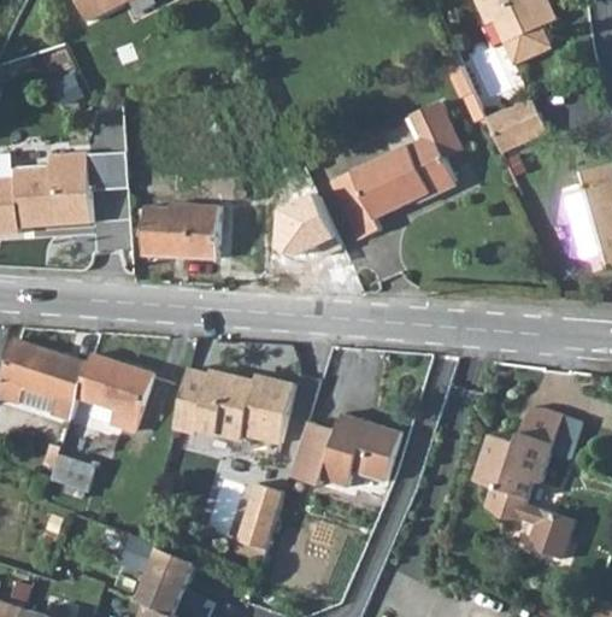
[(77,0),(88,19),(125,0),(77,0)]
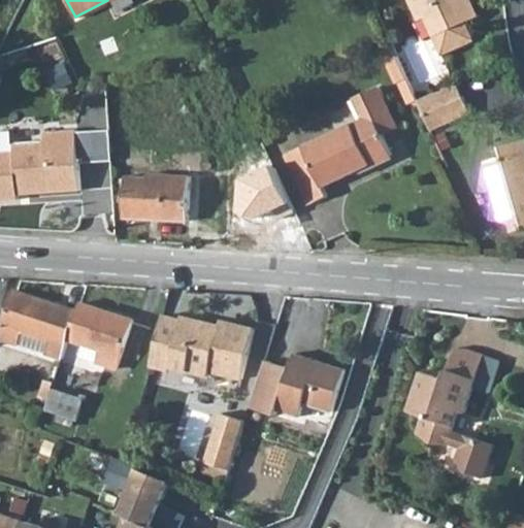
[(140,0),(115,0),(111,2),(119,13),(140,0)]
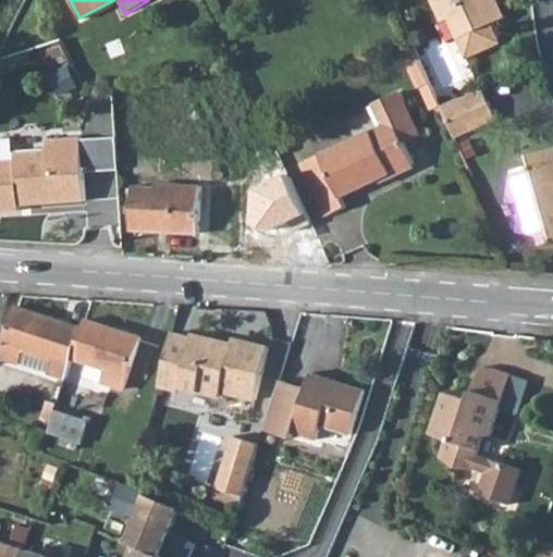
[(427,0),(435,21),(443,17),(462,58),(486,48),(488,38),(482,25),(490,22),(480,0),(427,0)]
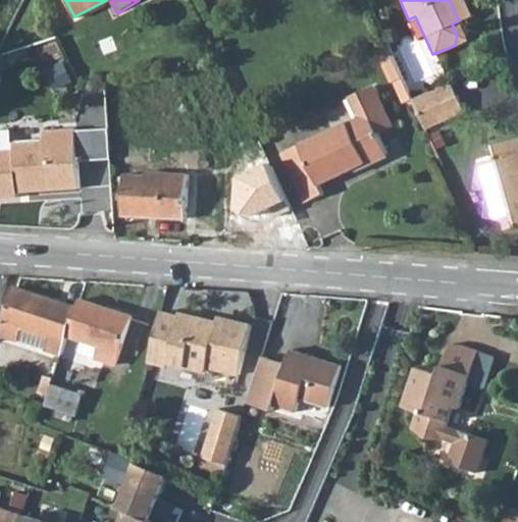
[(457,0),(450,0),(459,20),(465,17),(457,0)]
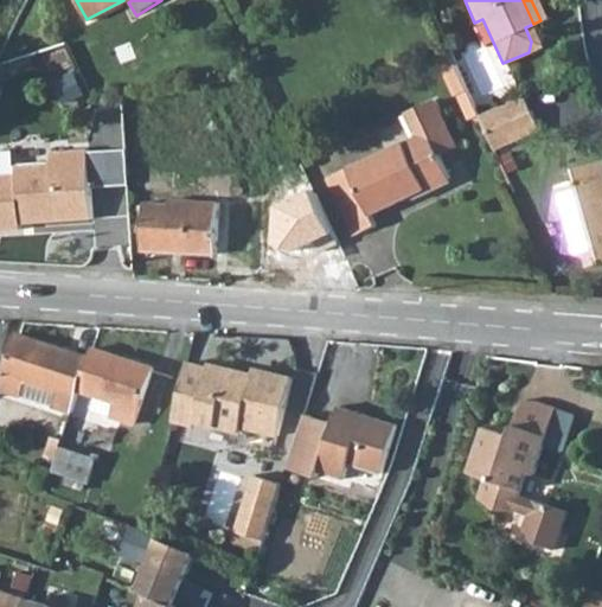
[(474,110),(490,145),(536,125),(520,90),(474,110)]
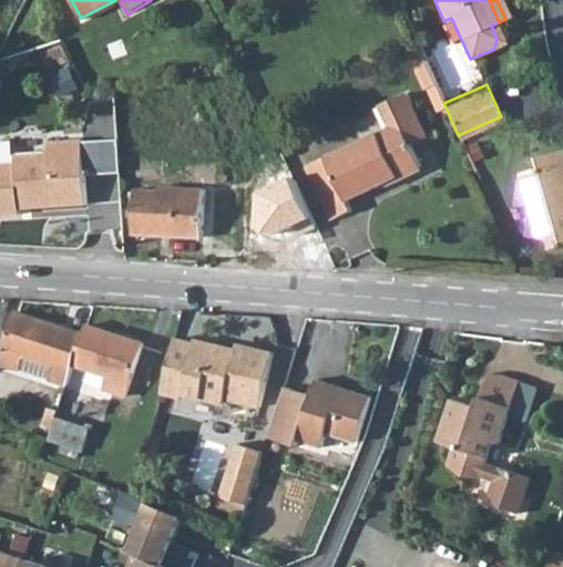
[(410,143),(420,137),(428,135),(408,93),(375,107),(385,129),(389,126),(405,131),(410,143)]
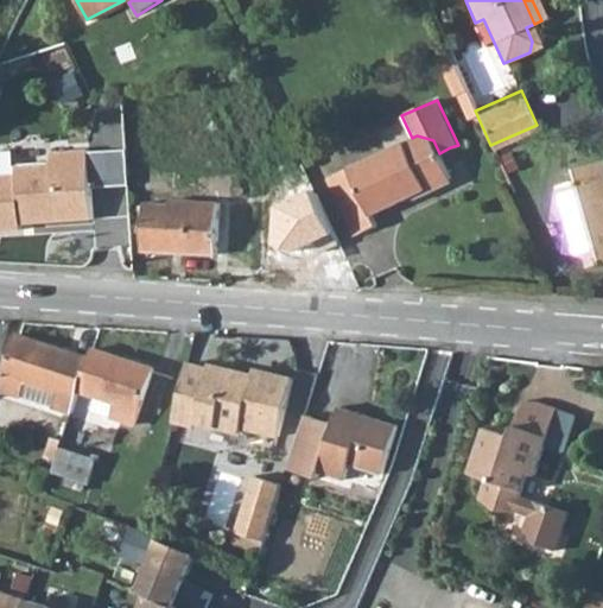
[(372,213),(401,200),(450,177),(439,153),(433,140),(417,135),(412,138),(324,178),(350,235),(361,230),(376,225),(372,213)]
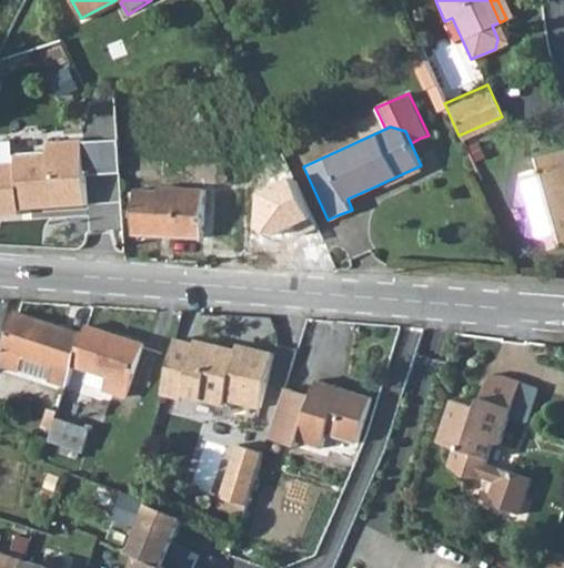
[(0,216),(14,215),(14,210),(13,202),(26,201),(26,209),(82,204),(78,140),(44,143),(44,151),(13,153),(13,160),(0,161),(0,216)]
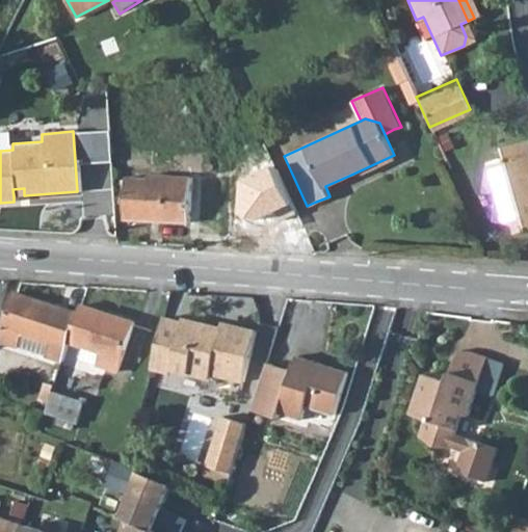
[(498,150),(502,157),(483,163),(479,186),(486,184),(493,205),(490,221),(508,223),(512,234),(527,229),(527,147),(526,139),(498,150)]
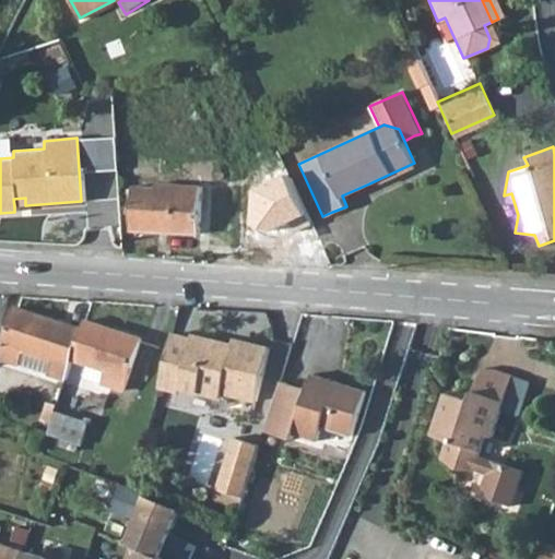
[(263,166),(262,161),(276,154),(246,158),(250,178),(264,175),(263,166)]
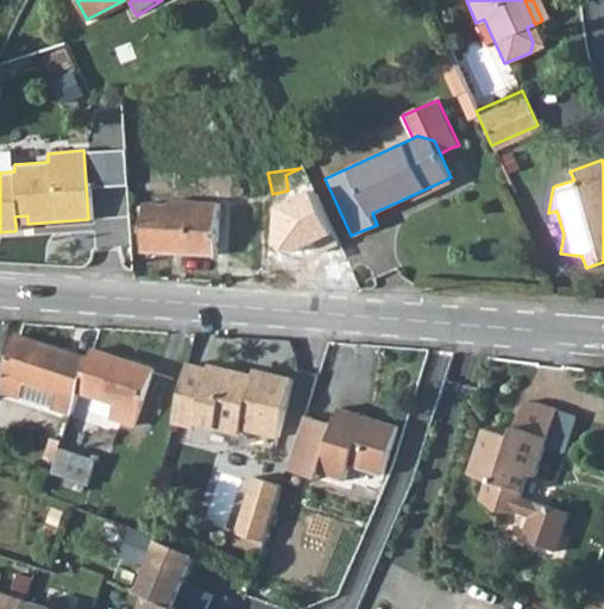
[(347,264),(343,257),(301,168),(285,175),(287,181),(296,201),(326,263),(347,264)]
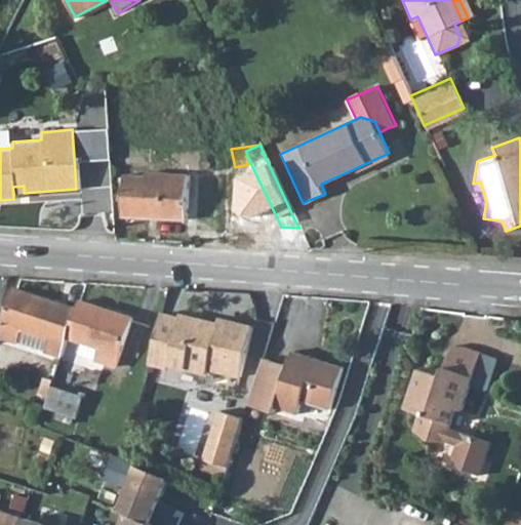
[(121,216),(181,219),(183,174),(144,172),(143,177),(122,175),(121,216)]
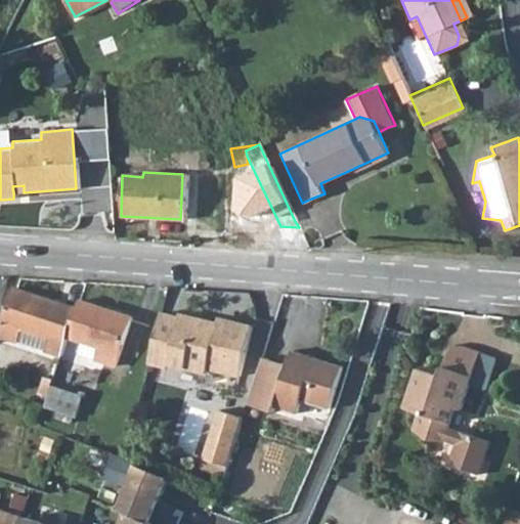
[(20,328),(47,337),(43,350),(59,356),(67,336),(68,335),(76,308),(13,288),(0,325),(0,336),(16,341),(20,328)]
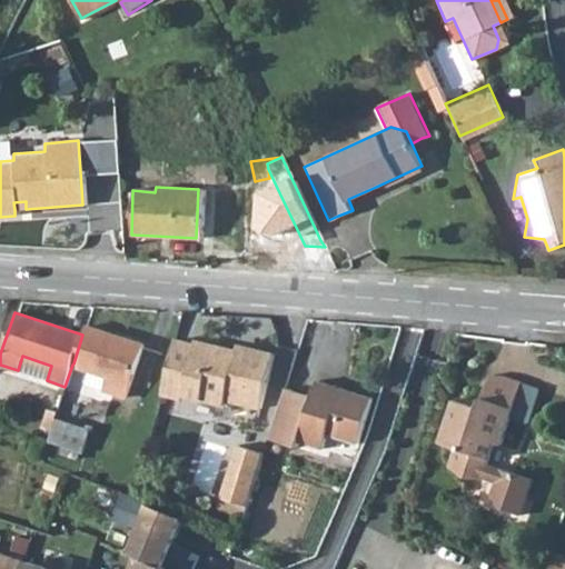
[(144,343),(86,327),(82,335),(73,363),(91,370),(86,385),(126,397),(144,343)]
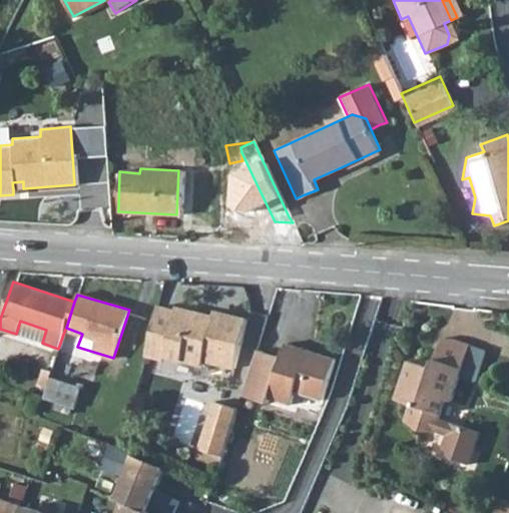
[(216,310),(215,315),(179,305),(178,308),(159,303),(144,358),(162,363),(164,357),(170,336),(189,342),(183,363),(201,369),(204,360),(235,369),(249,320),(216,310)]
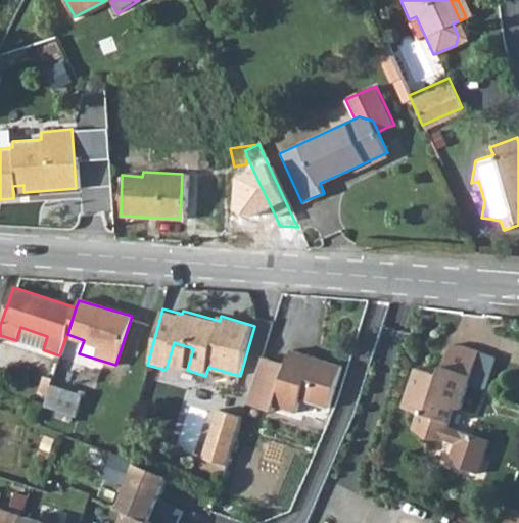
[(47,336),(20,327),(16,340),(43,349),(47,336)]
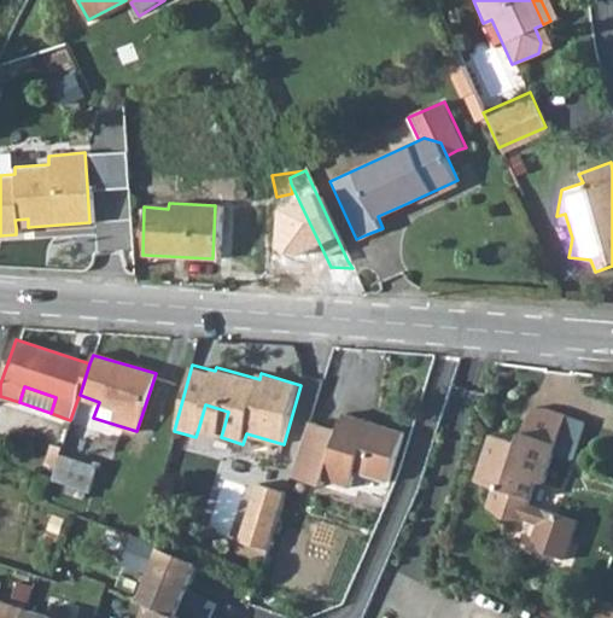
[(228,412),(205,404),(198,430),(221,437),(228,412)]
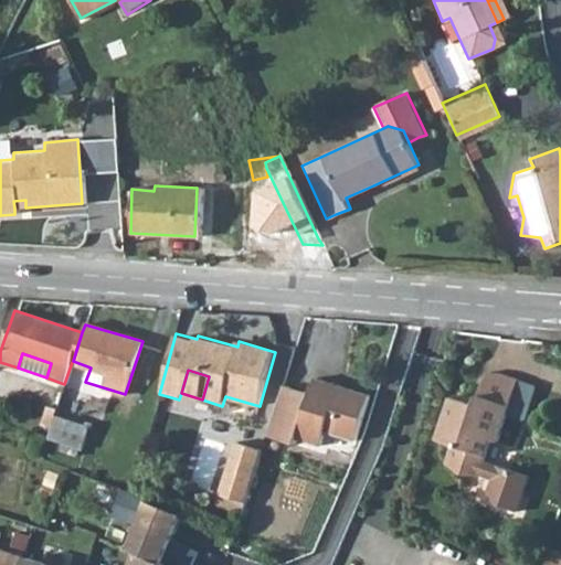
[(490,438),(495,439),(507,406),(516,379),(497,371),(484,373),(475,396),(472,405),(448,396),(433,438),(450,445),(444,460),(478,473),(491,479),(486,491),(499,505),(516,511),(531,467),(486,450),(490,438)]
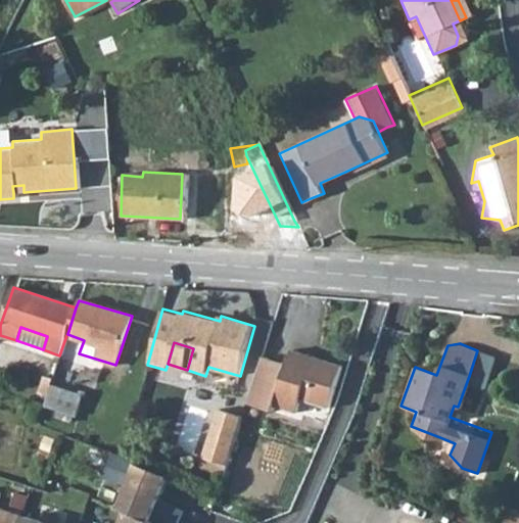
[(273,406),(293,412),(298,398),(326,408),(339,366),(290,350),(285,364),(260,357),(244,402),(271,411),(273,406)]
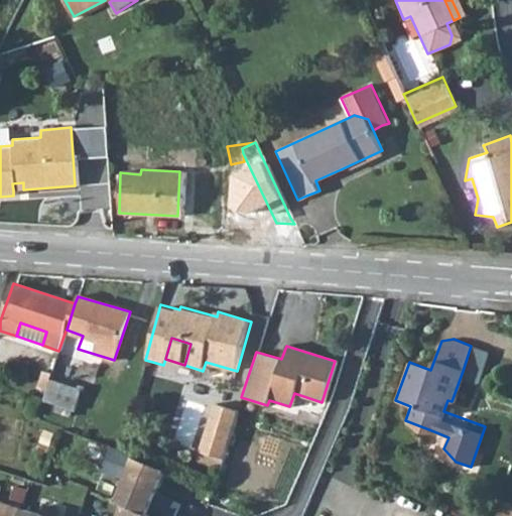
[(488,351),(471,346),(463,371),(480,376),(488,351)]
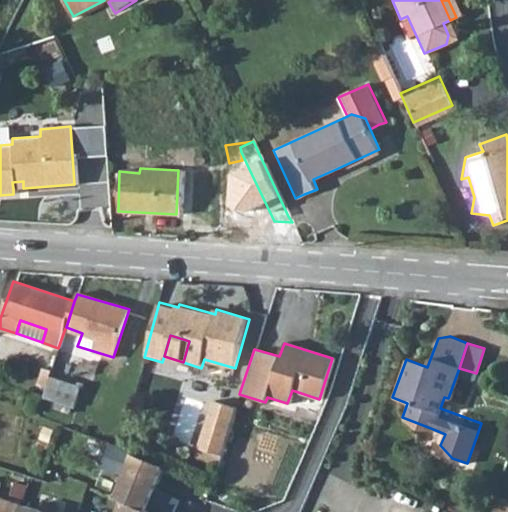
[(91,381),(94,367),(80,362),(76,377),(91,381)]
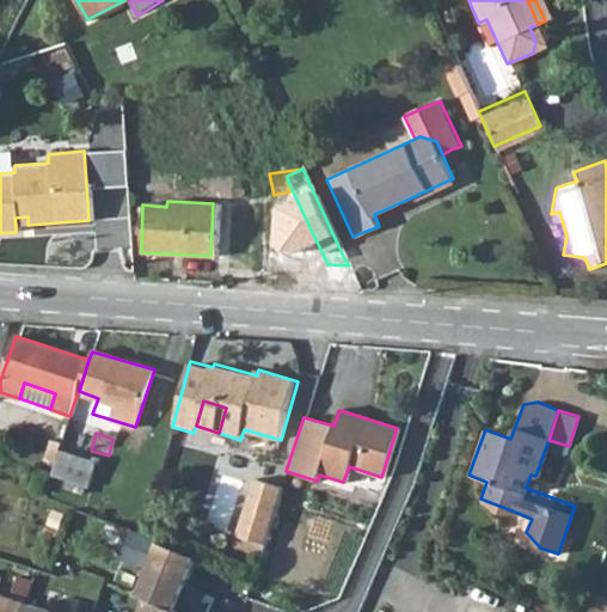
[(93,487),(100,461),(63,450),(56,475),(93,487)]
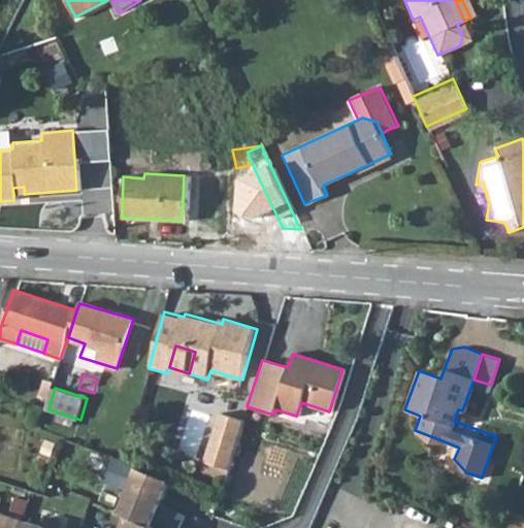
[(199,466),(225,474),(244,413),(219,404),(199,466)]
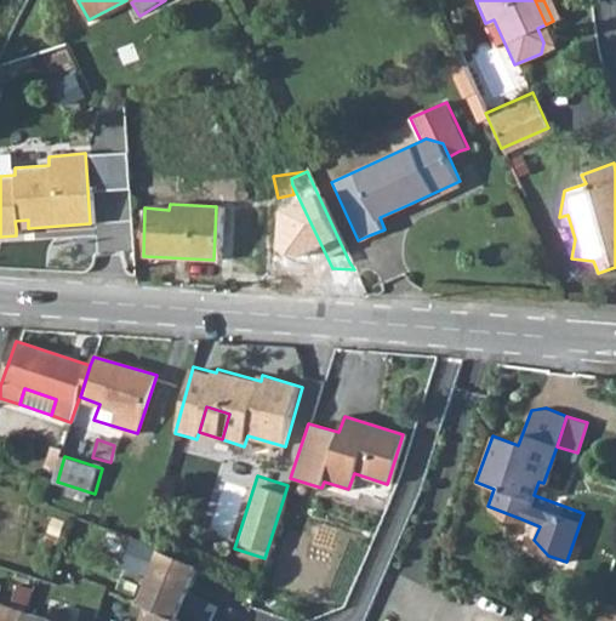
[(131,541),(121,565),(148,576),(137,603),(143,607),(178,620),(207,620),(214,607),(183,594),(194,567),(131,541)]
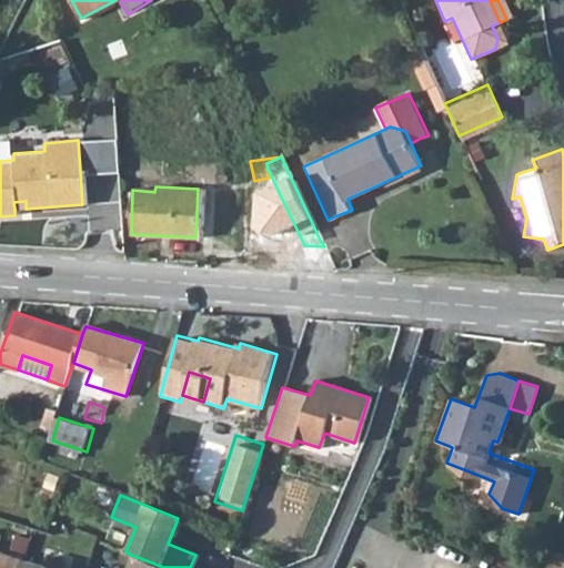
[(0,567),(21,567),(24,560),(0,551),(0,567)]
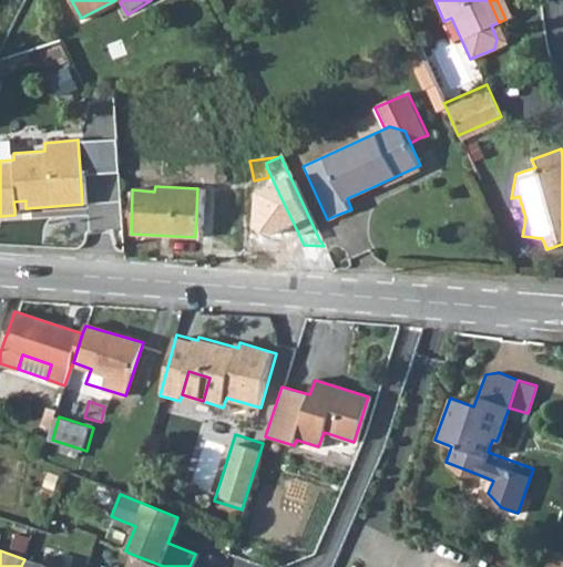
[(163,566),(131,554),(124,566),(163,566)]
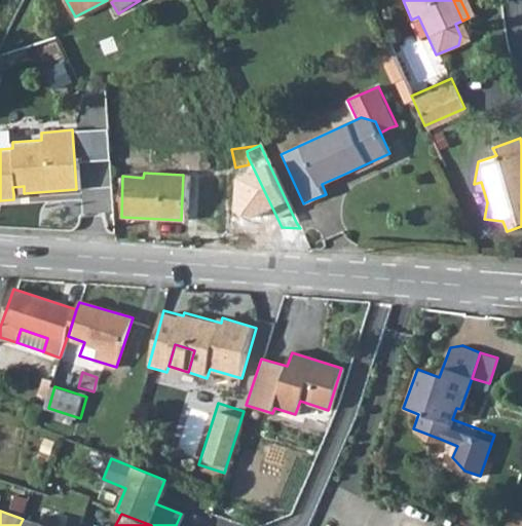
[(521,525),(521,519),(511,514),(504,525),(521,525)]
